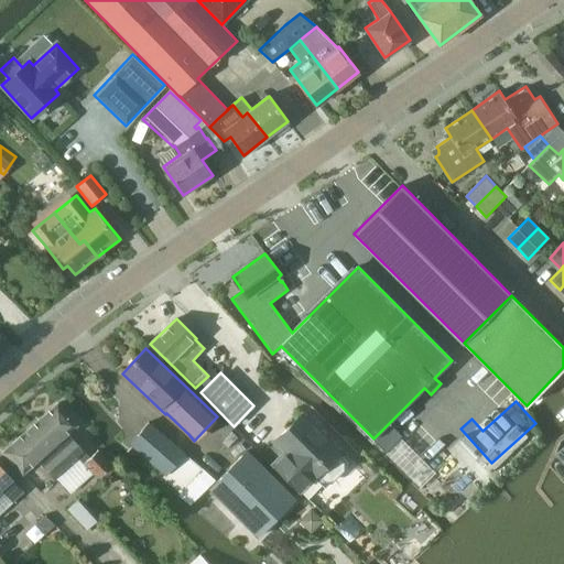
[(58,402),(19,437),(39,461),(56,480),(71,495),(93,474),(97,478),(112,463),(98,448),(90,457),(69,434),(78,425),(58,402)]
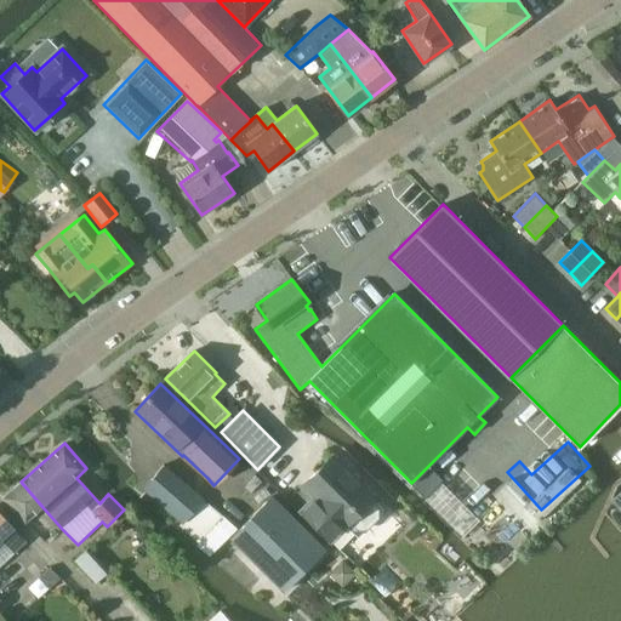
[(365,528),(377,516),(377,505),(371,499),(374,495),(332,454),(303,484),(315,495),(302,510),(331,539),(348,520),(354,525),(365,528)]
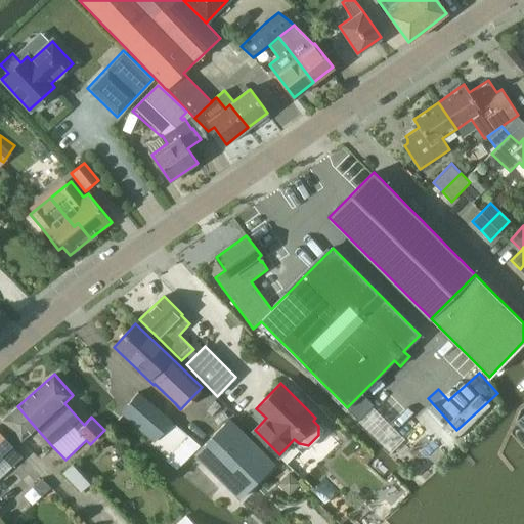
[(167,457),(186,435),(171,422),(172,422),(138,392),(121,412),(154,441),(150,444),(167,457)]
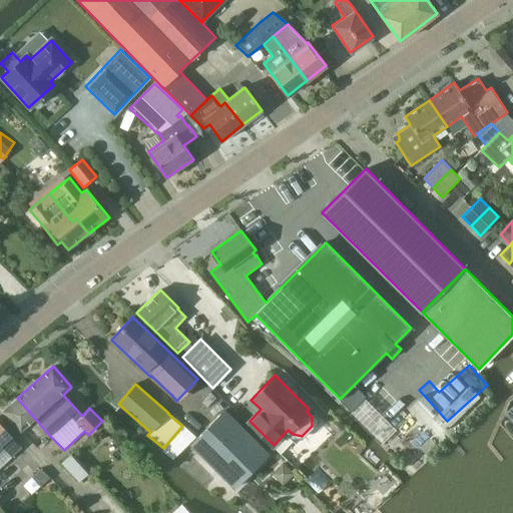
[(17,398),(2,411),(21,432),(35,419),(17,398)]
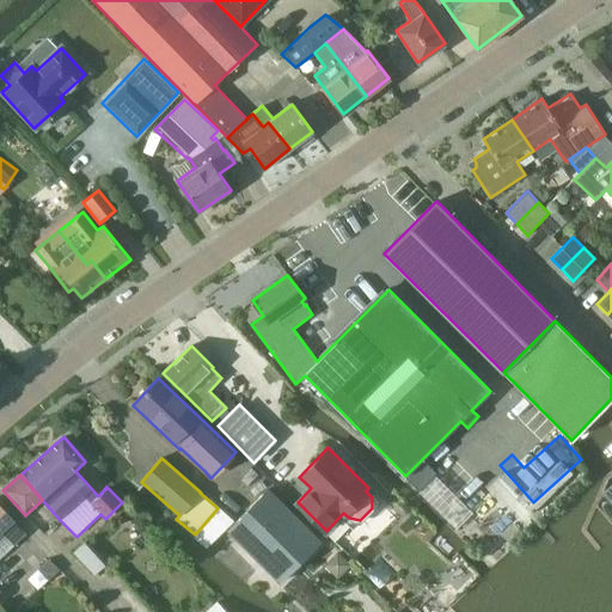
[(280,582),(305,558),(320,542),(268,489),(227,530),(280,582)]
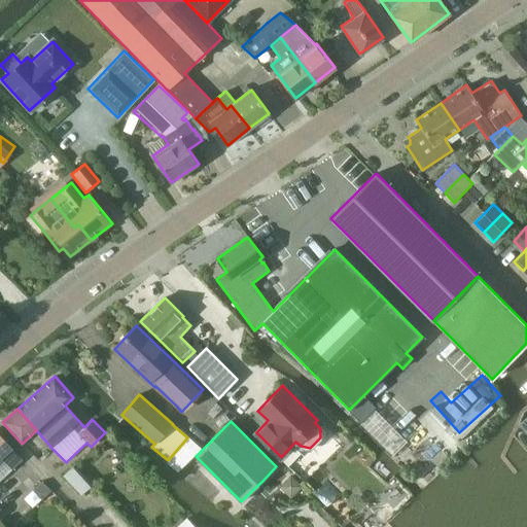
[(11,449),(12,449),(0,435),(0,480),(22,459),(11,449)]
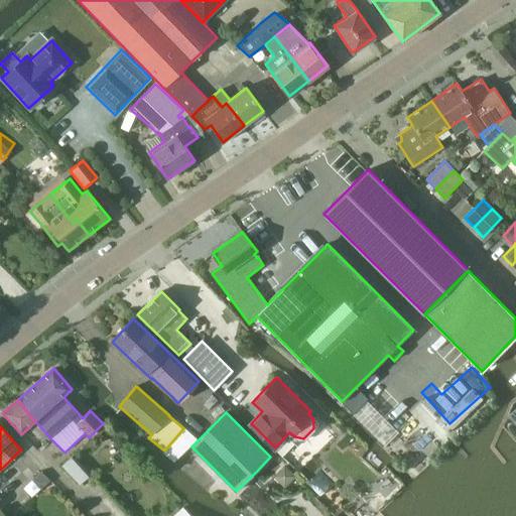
[(191,515),(182,507),(172,515),(191,515)]
